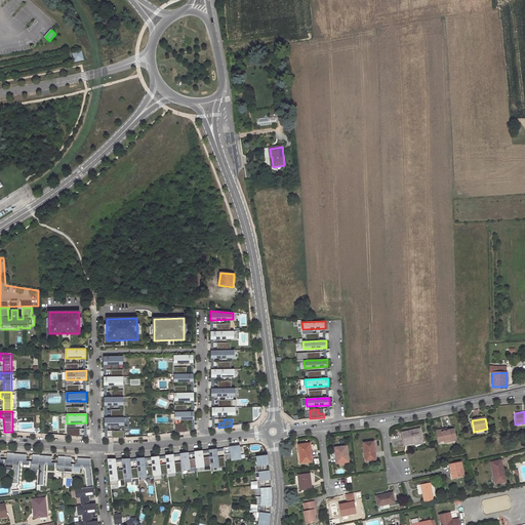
[(179,428),(175,428),(175,433),(188,432),(187,423),(179,425),(179,428)]
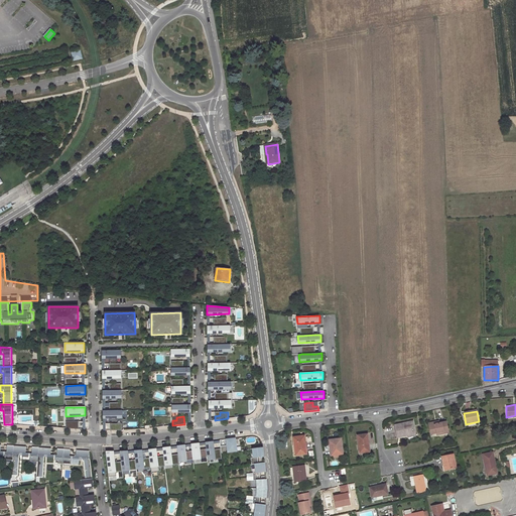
[(448,432),(446,421),(439,423),(435,424),(435,422),(429,423),(431,433),(437,432),(443,431),(443,433),(448,432)]
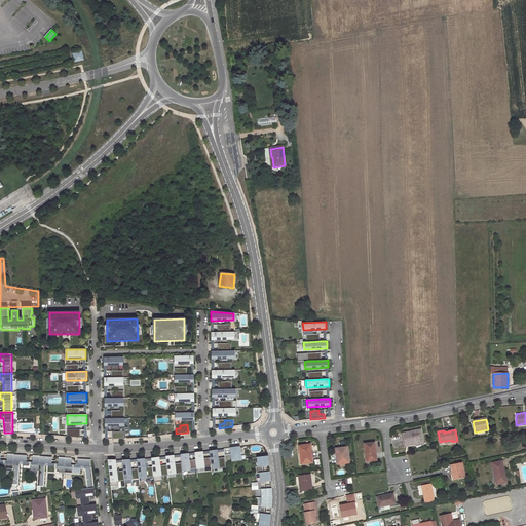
[(421,442),(418,430),(400,435),(403,447),(414,444),(421,442)]
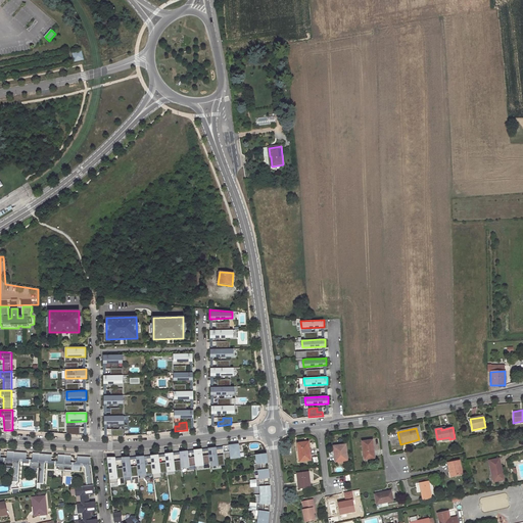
[(373,458),(371,440),(362,441),(365,459),(373,458)]
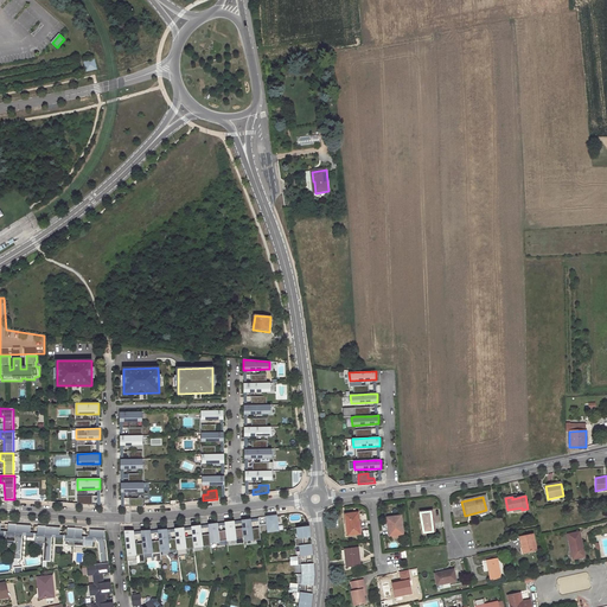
[(360,535),(358,513),(345,516),(347,536),(360,535)]
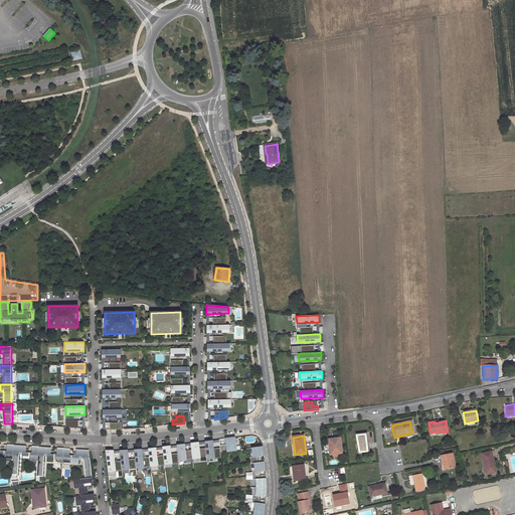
[(226,445),(219,446),(220,448),(220,450),(220,453),(236,451),(234,438),(225,439),(226,445)]
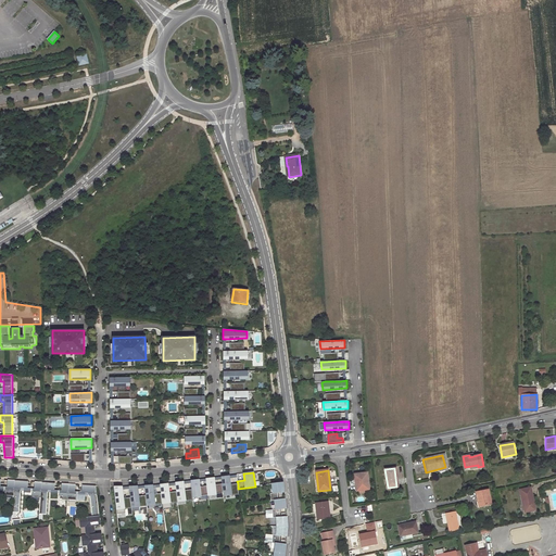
[(369,490),(367,474),(354,476),(355,484),(357,484),(358,491),(369,490)]
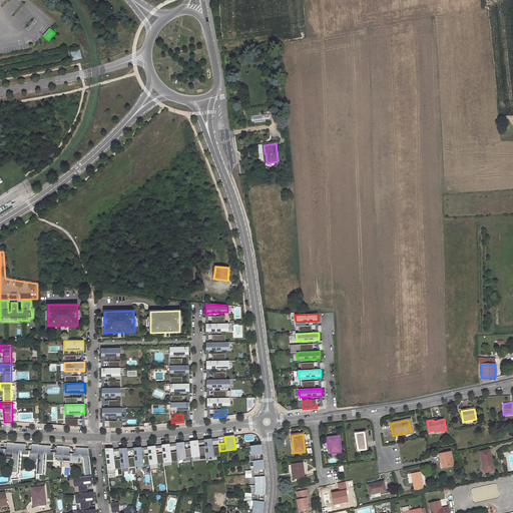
[(211,439),(203,440),(204,442),(204,446),(206,457),(213,456),(213,457),(220,456),(219,451),(219,448),(212,449),(212,447),(211,441),(211,439)]
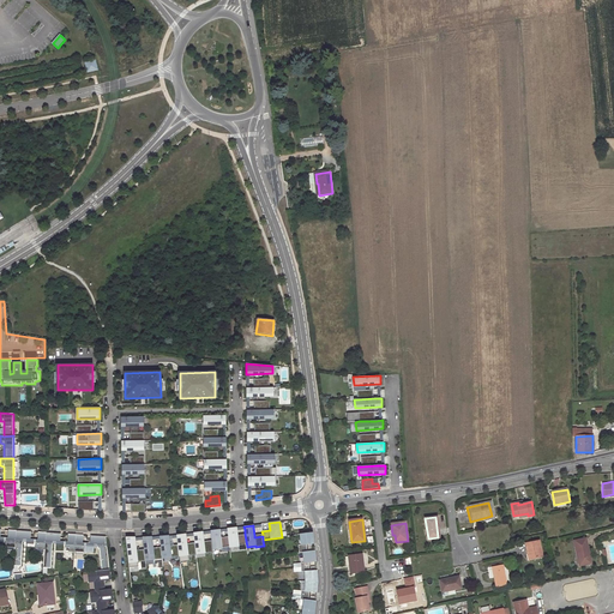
[(236,530),(236,528),(227,529),(228,531),(228,536),(229,547),(239,546),(238,545),(242,543),(242,548),(247,548),(247,547),(245,534),(236,535),(236,530)]
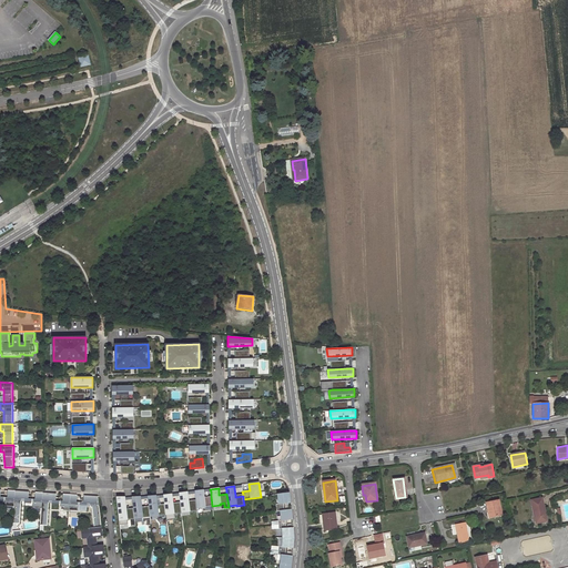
[(0,500),(3,501),(3,499),(6,499),(6,506),(13,506),(14,490),(8,490),(8,497),(0,497),(1,489),(0,489),(0,500)]
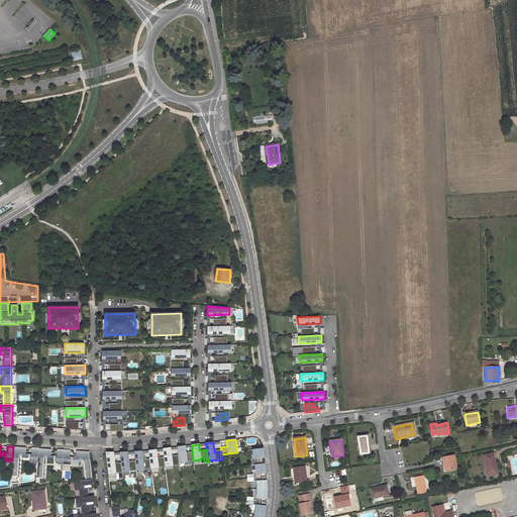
[(184,445),(177,446),(177,449),(178,455),(179,457),(179,462),(186,461),(186,460),(190,459),(190,463),(194,463),(193,460),(192,451),(185,452),(185,448),(184,445)]
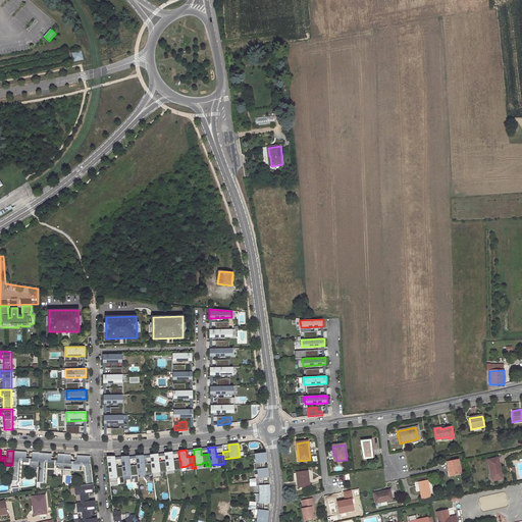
[(11,481),(18,481),(19,460),(22,460),(22,462),(29,463),(29,461),(31,461),(31,467),(38,467),(39,453),(33,452),(32,459),(25,459),(27,452),(13,451),(12,465),(11,481)]
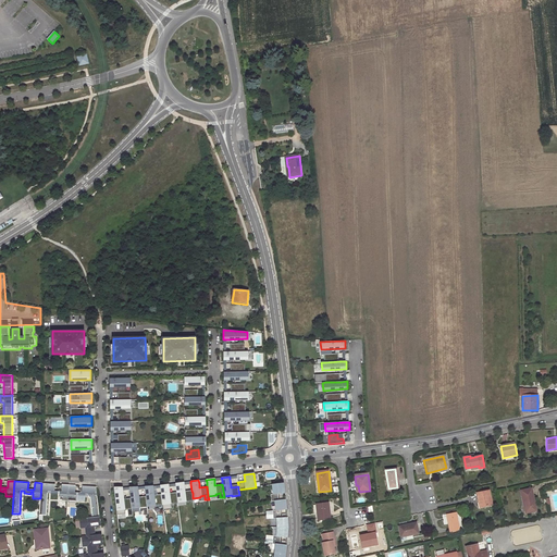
[(184,482),(175,483),(175,486),(176,492),(176,495),(177,503),(186,502),(186,503),(194,502),(193,498),(193,493),(185,494),(185,491),(184,485),(184,482)]
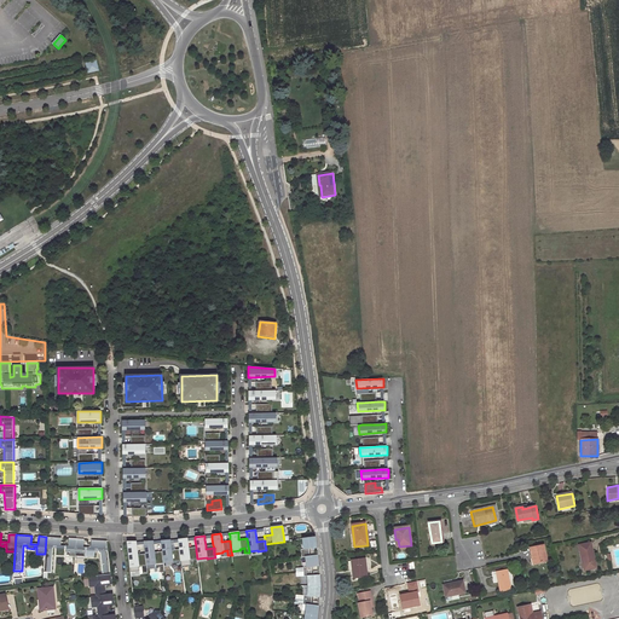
[(44,572),(51,573),(53,548),(57,548),(57,550),(64,550),(64,548),(67,549),(65,555),(75,556),(76,538),(69,538),(68,547),(61,545),(61,538),(46,537),(45,554),(44,572)]
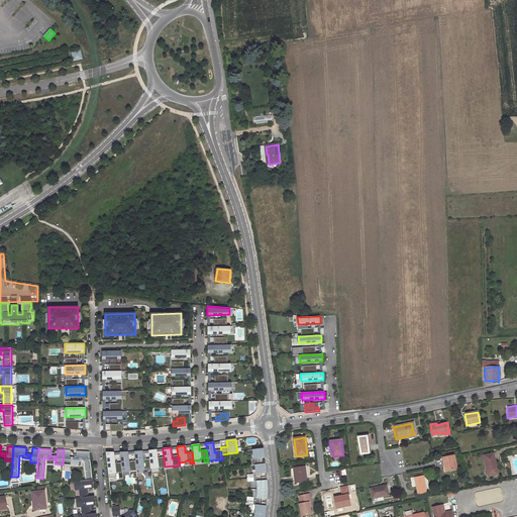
[(264,516),(266,506),(260,504),(261,498),(267,498),(268,489),(267,480),(261,481),(260,473),(266,473),(265,463),(259,464),(257,457),(265,457),(264,448),(253,449),(254,458),(251,458),(252,466),(255,464),(256,474),(253,474),(253,481),(257,481),(257,489),(256,498),(253,497),(252,505),(256,505),(254,516),(264,516)]
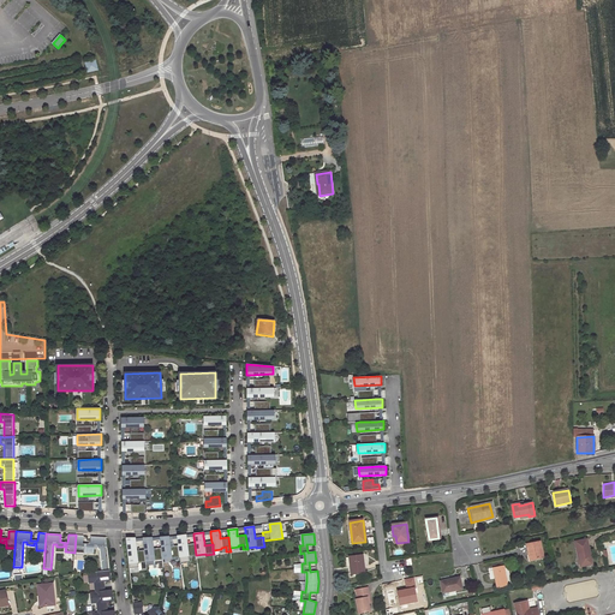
[(102,571),(109,571),(106,537),(90,536),(90,544),(83,543),(83,536),(76,535),(75,553),(84,553),(84,547),(87,547),(87,549),(94,549),(94,547),(97,547),(97,549),(100,549),(102,571)]
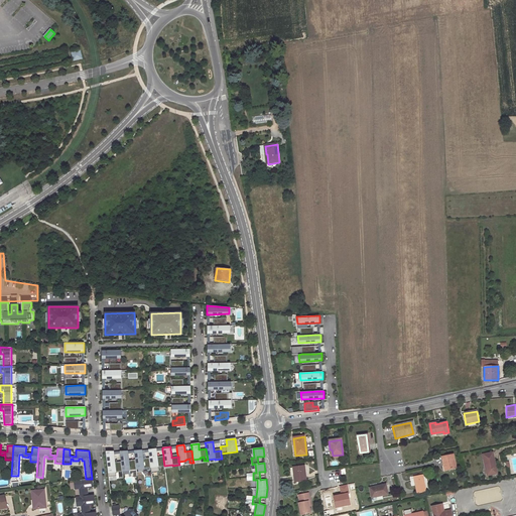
[(155,448),(148,448),(148,452),(149,457),(149,460),(150,467),(157,466),(158,467),(164,466),(163,459),(156,459),(156,457),(155,450),(155,448)]
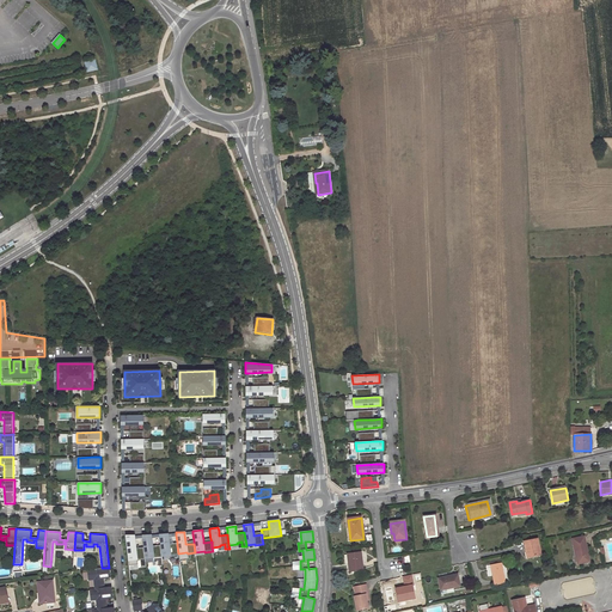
[(167,533),(159,533),(159,537),(160,544),(160,548),(161,556),(170,555),(170,556),(178,555),(178,554),(177,545),(170,546),(169,543),(167,537),(167,533)]
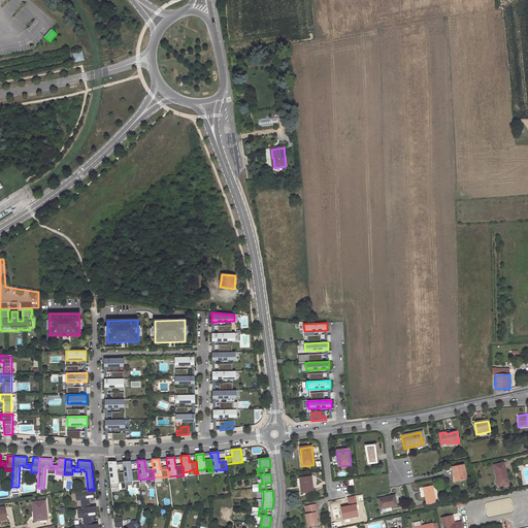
[(116,461),(108,462),(110,483),(118,483),(118,484),(125,483),(125,482),(124,474),(117,475),(117,472),(116,464),(116,462),(116,461)]
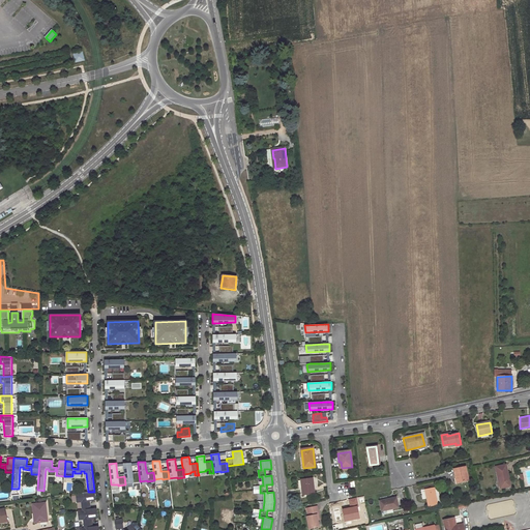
[(130,463),(123,463),(123,465),(124,473),(124,476),(125,483),(133,482),(133,483),(140,482),(140,481),(139,474),(131,475),(131,472),(130,465),(130,463)]
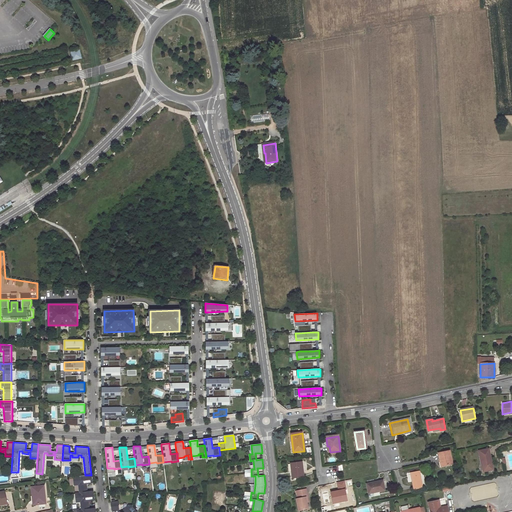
[(493,469),(489,449),(479,451),(484,471),(493,469)]
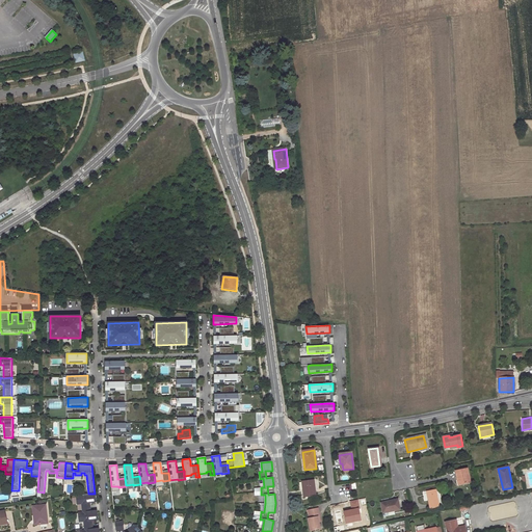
[(471,482),(468,468),(456,471),(459,484),(471,482)]
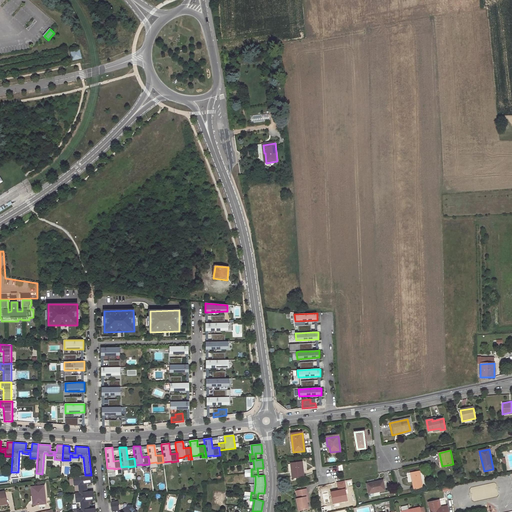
[(304,477),(302,462),(291,464),(293,478),(304,477)]
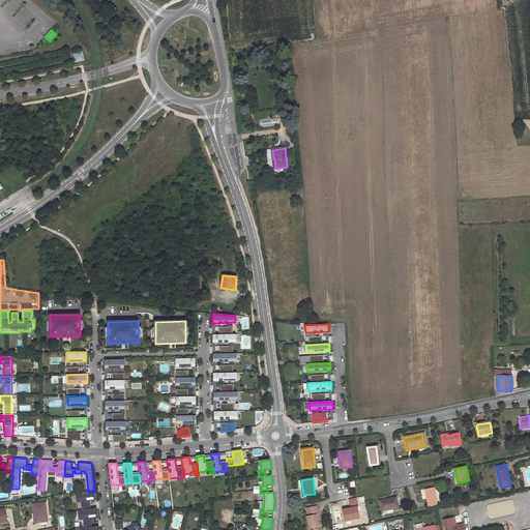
[(437,503),(434,487),(424,488),(428,505),(437,503)]
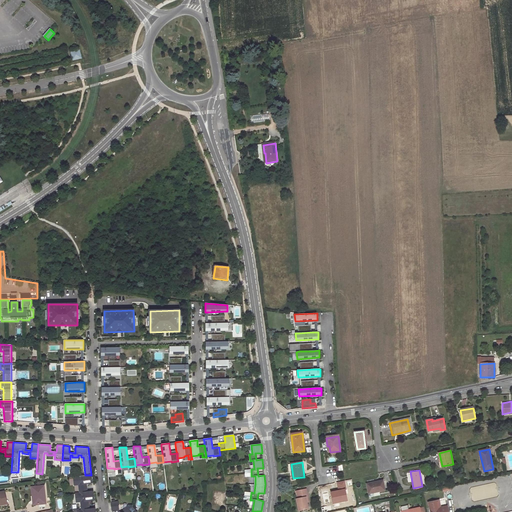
[(85,475),(73,477),(74,485),(78,484),(79,493),(87,492),(86,485),(85,486),(85,484),(86,484),(92,483),(91,475),(85,475)]
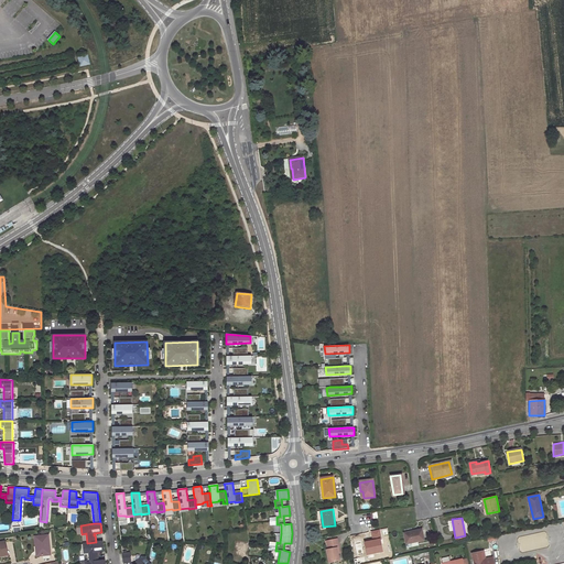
[(424,541),(422,529),(404,533),(407,544),(424,541)]
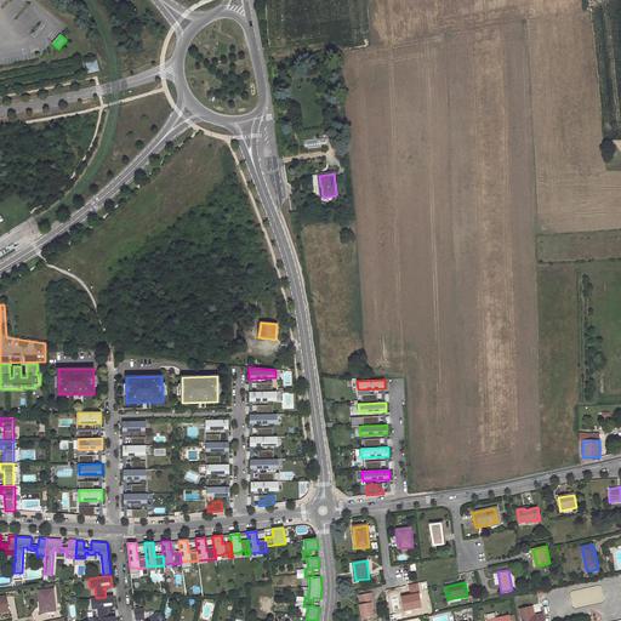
[(597,586),(571,591),(575,608),(600,603),(597,586)]
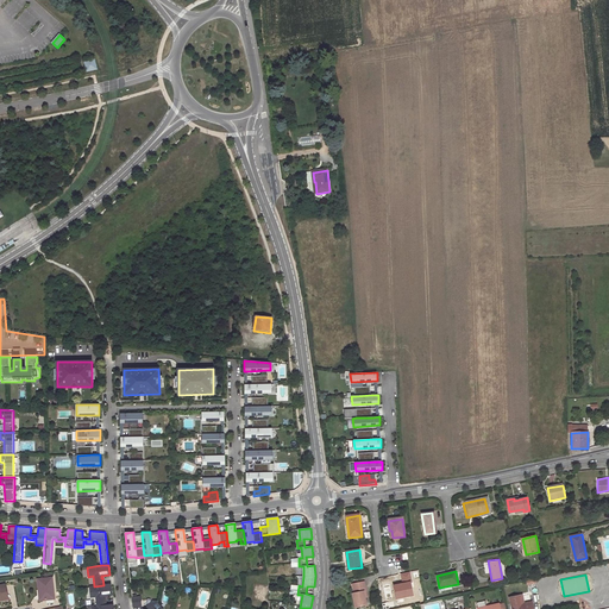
[(54,600),(51,579),(37,581),(39,602),(54,600)]
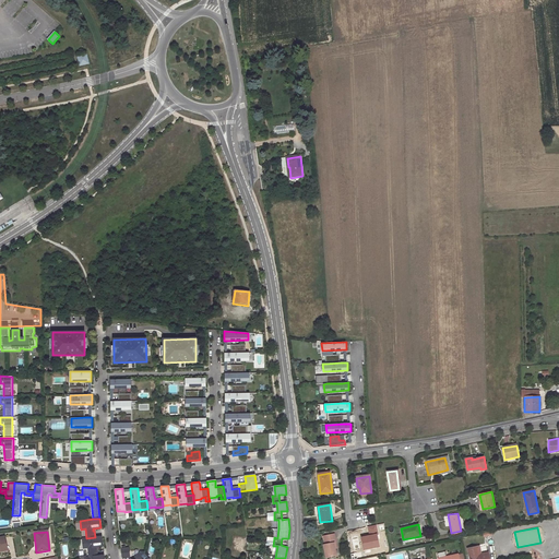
[(336,543),(335,534),(325,536),(326,545),(324,545),(328,558),(337,556),(335,543),(336,543)]
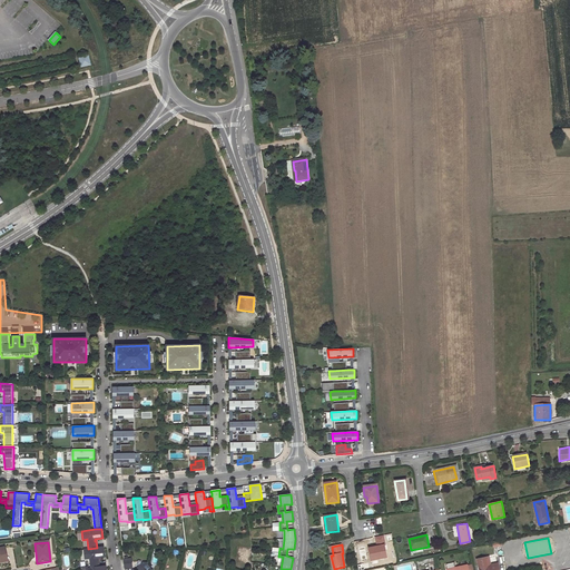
[(386,558),(384,546),(370,549),(372,561),(386,558)]
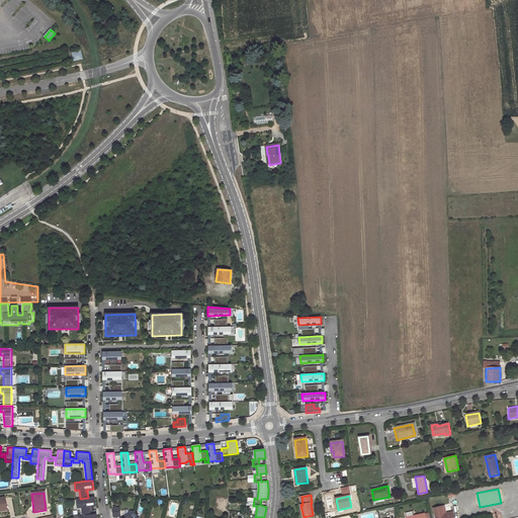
[(81,508),(83,516),(90,516),(89,509),(88,509),(88,507),(89,507),(95,506),(94,498),(88,498),(80,499),(76,500),(77,508),(81,508)]
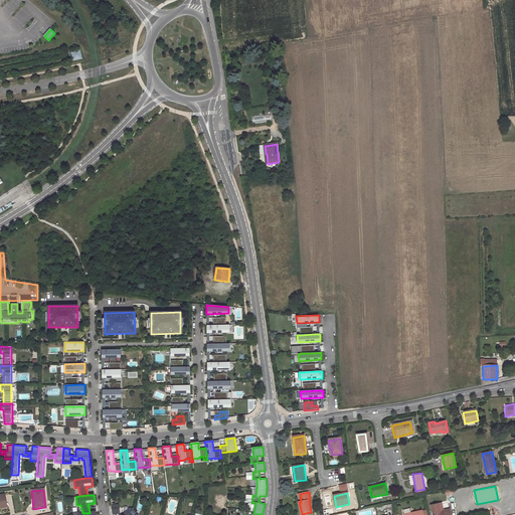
[(434,506),(435,514),(451,514),(451,510),(442,511),(441,504),(434,506)]
